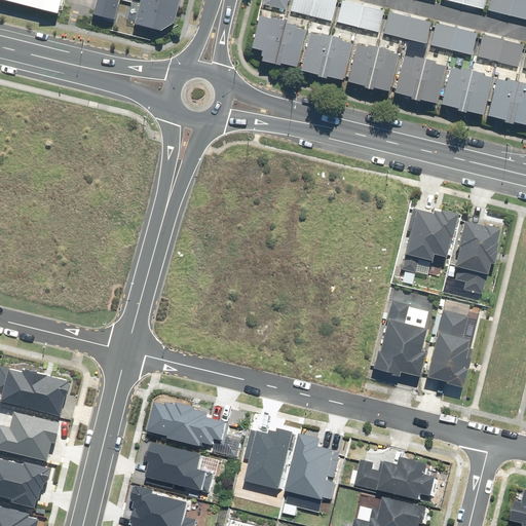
[(61,0),(37,0),(37,3),(59,8),(61,0)]
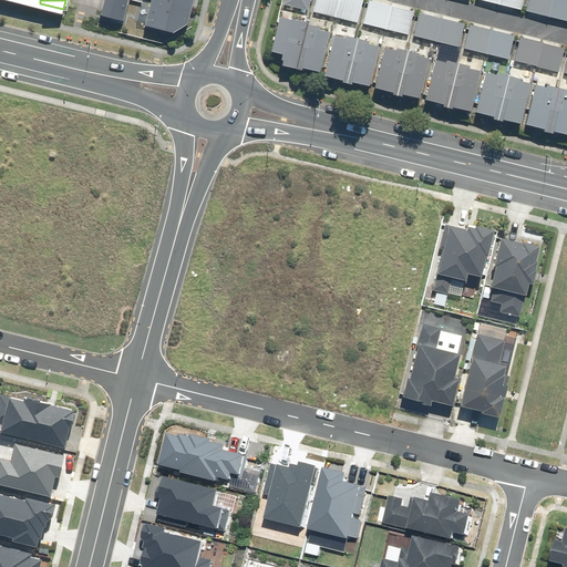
[(127,0),(105,0),(103,12),(124,17),(127,0)]
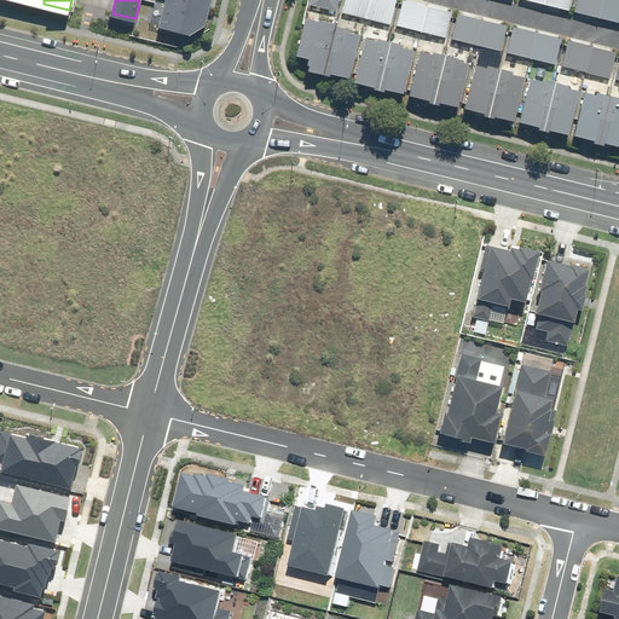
[(171,0),(165,0),(160,22),(190,30),(204,21),(208,10),(171,0)]
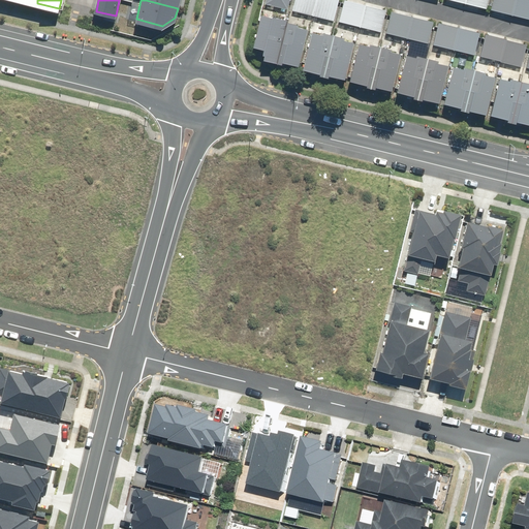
[(289,0),(266,0),(266,4),(288,9),(289,0)]
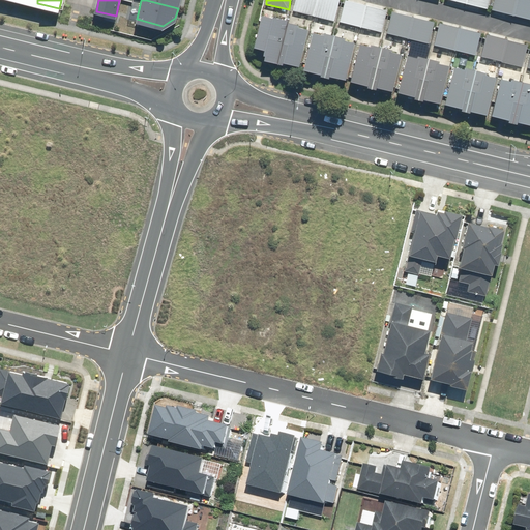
[(295,0),(293,10),(314,16),(317,0),(295,0)]
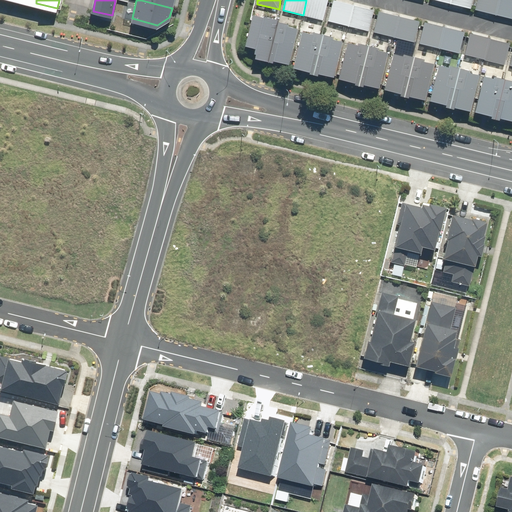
[(327,0),(306,0),(303,15),(322,20),(327,0)]
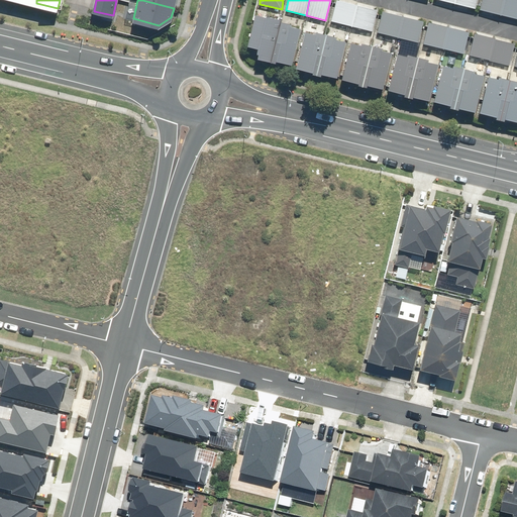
[(335,0),(331,21),(352,26),(357,4),(338,0),(335,0)]
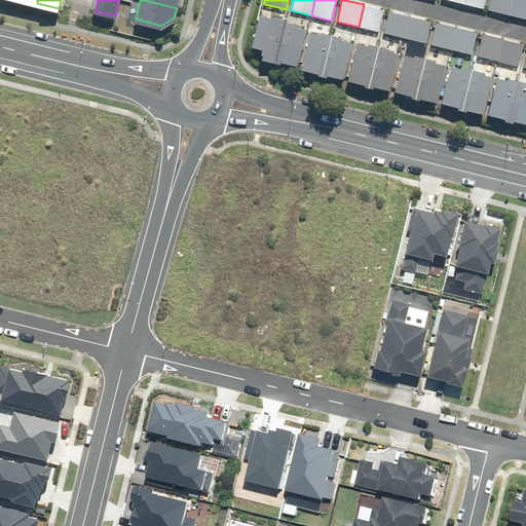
[(490,0),(488,9),(510,14),(513,0),(490,0)]
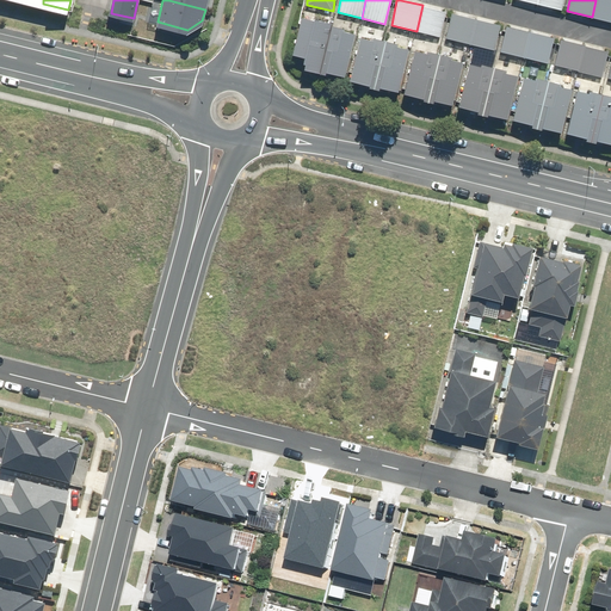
[(610,0),(596,0),(592,17),(610,20),(610,0)]
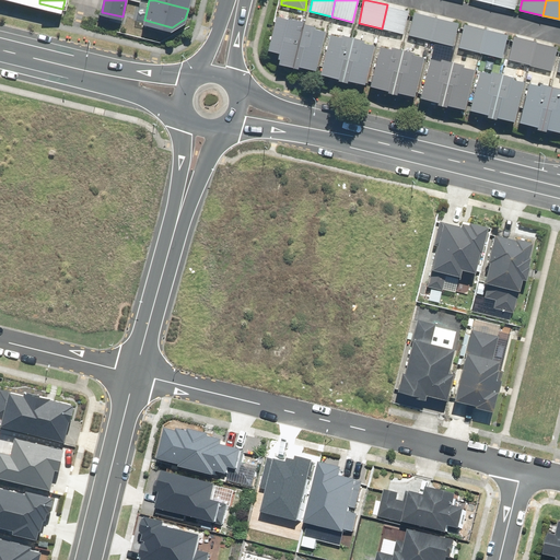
[(408,10),(387,4),(382,28),(403,34),(408,10)]
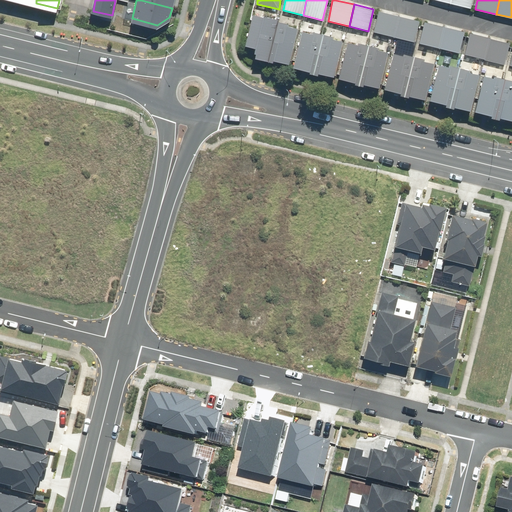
[(373,32),(394,37),(399,15),(379,10),(373,32)]
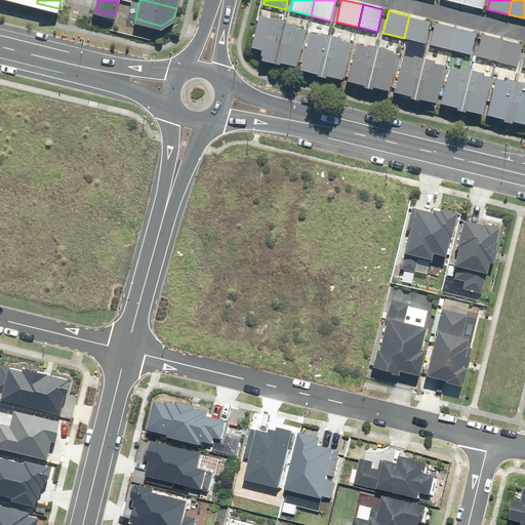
[(259,58),(274,63),(284,18),(269,15),(269,16),(258,14),(250,46),(260,48),(259,53),(260,54),(259,58)]
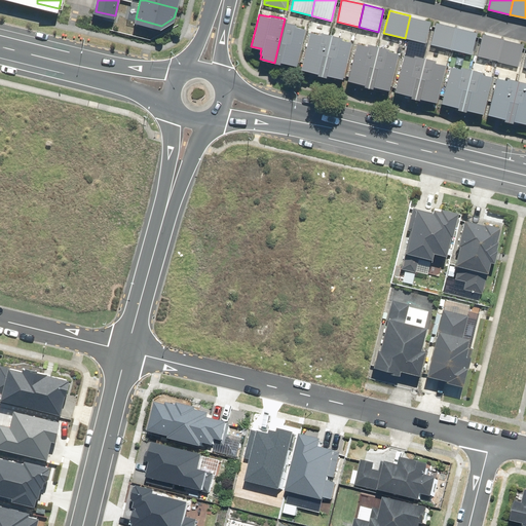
[(430,21),(410,15),(405,38),(425,43),(430,21)]
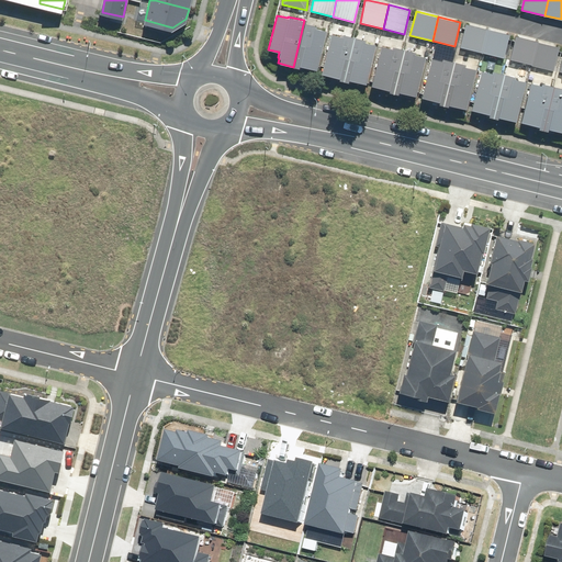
[(305,21),(304,20),(293,67),(299,68),(299,66),(316,70),(326,30),(315,27),(315,25),(305,23),(305,21)]
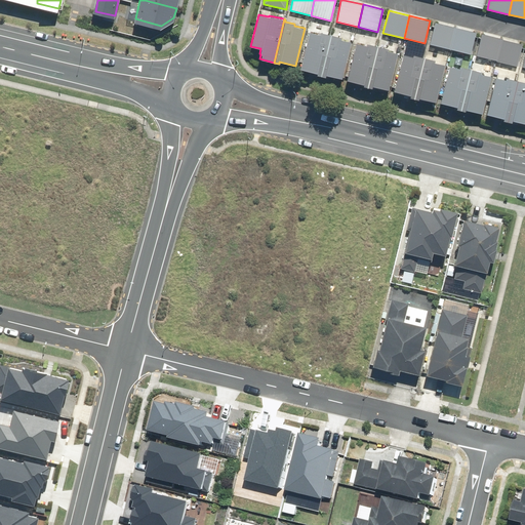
[(430,44),(450,49),(456,27),(435,22),(430,44)]
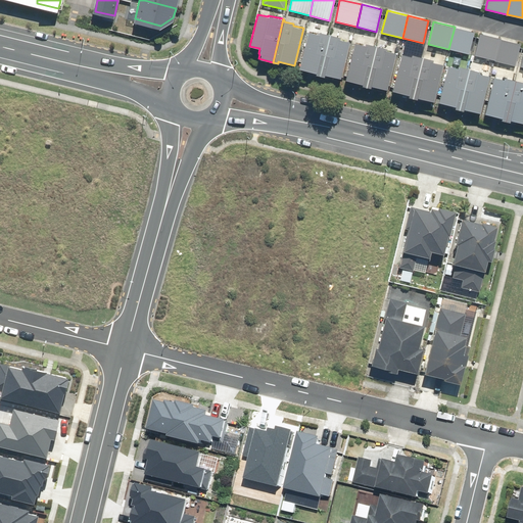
[(474,32),(455,27),(448,49),(469,53),(474,32)]
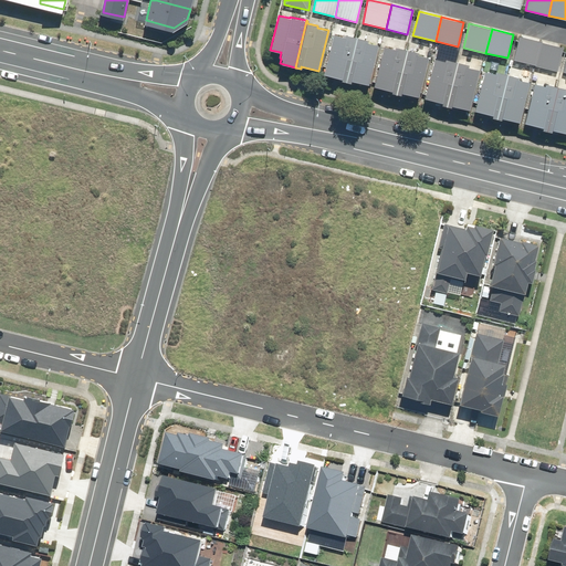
[(341,81),(345,82),(356,37),(344,33),(344,37),(333,33),(323,74),(341,79),(341,81)]
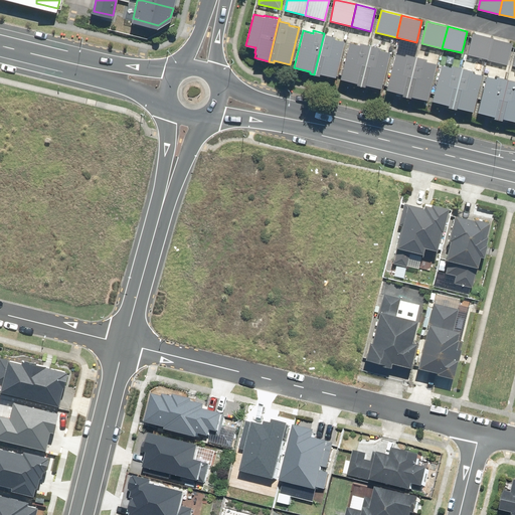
[(335,36),(324,33),(314,74),(319,75),(319,72),(335,76),(344,40),(334,38),(335,36)]
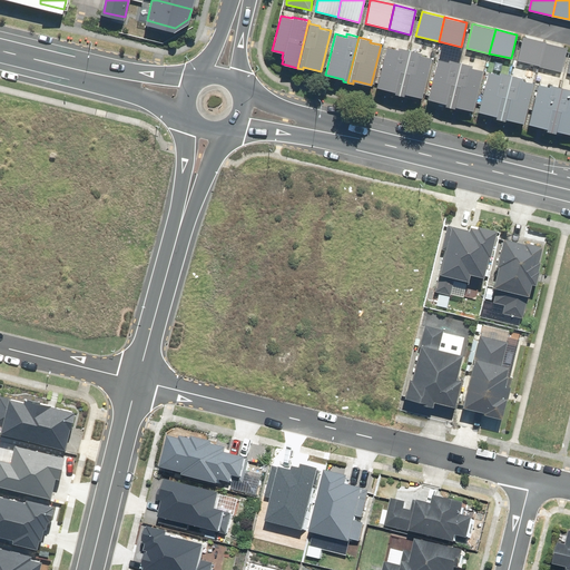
[(517,61),(539,66),(544,42),(522,37),(517,61)]
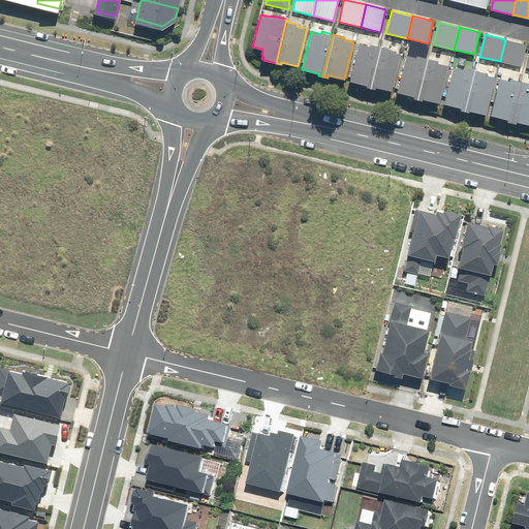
[(527,44),(505,39),(500,61),(522,66),(527,44)]
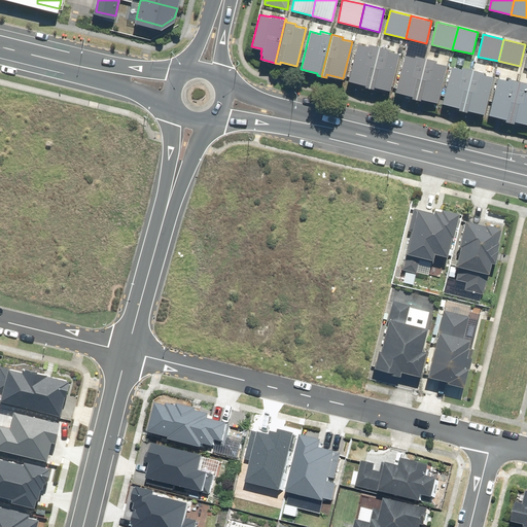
[(364,86),(367,88),(379,45),(367,43),(366,45),(357,43),(348,80),(364,84),(364,86)]
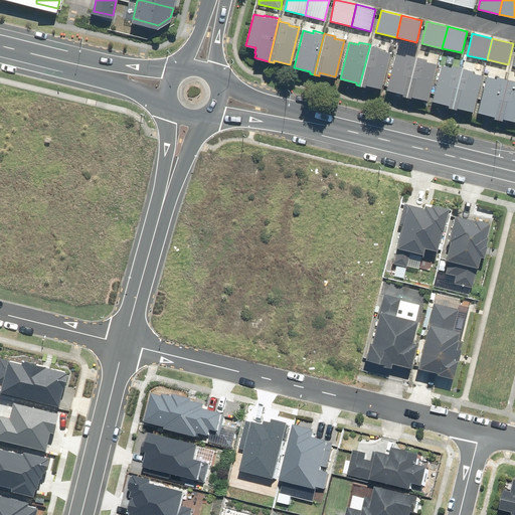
[(381,47),(370,44),(359,86),(364,87),(365,83),(381,88),(389,51),(380,49),(381,47)]
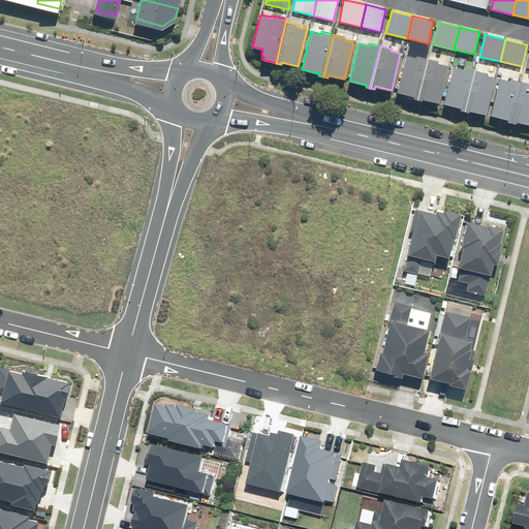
[(412,97),(416,98),(427,57),(416,55),(415,57),(405,55),(397,92),(413,95),(412,97)]
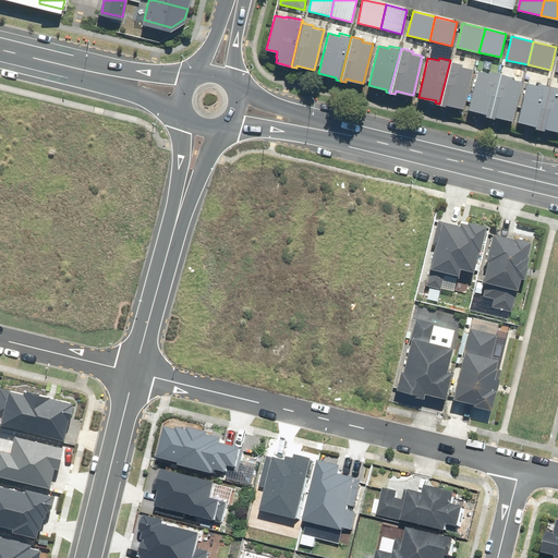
[(462,63),(450,60),(439,104),(445,105),(445,104),(462,108),(472,68),(461,65),(462,63)]
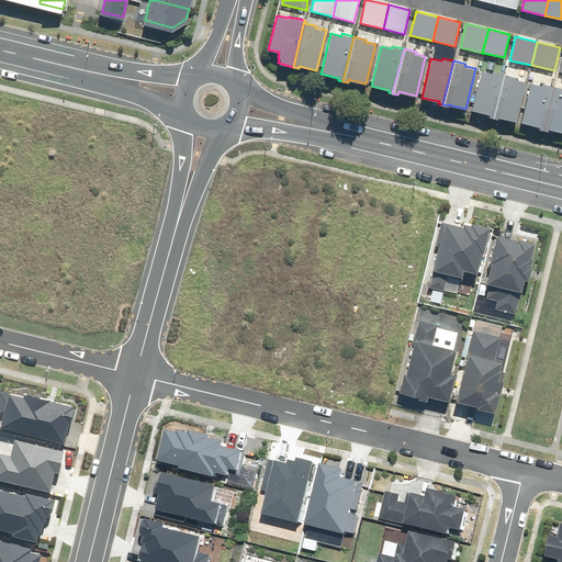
[(489,116),(493,117),(503,74),(492,70),(492,72),(481,70),(472,110),(489,113),(489,116)]
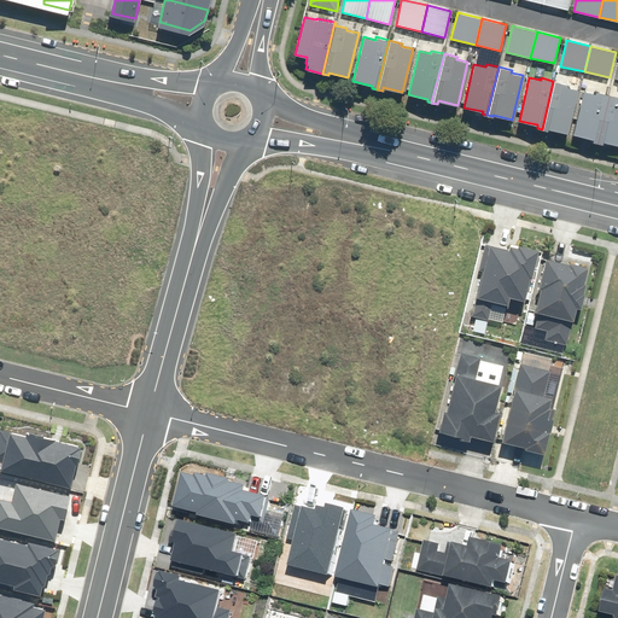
[(566,83),(553,81),(542,129),(547,130),(548,128),(567,133),(577,89),(566,87),(566,83)]
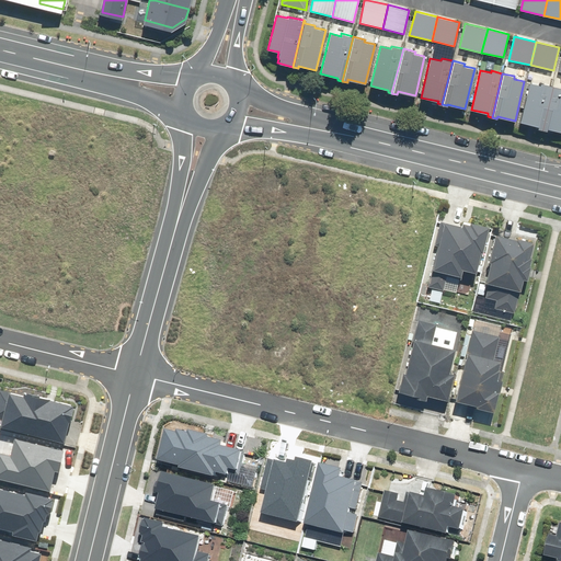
[(537,128),(541,129),(552,86),(540,82),(540,84),(529,82),(519,122),(537,126),(537,128)]
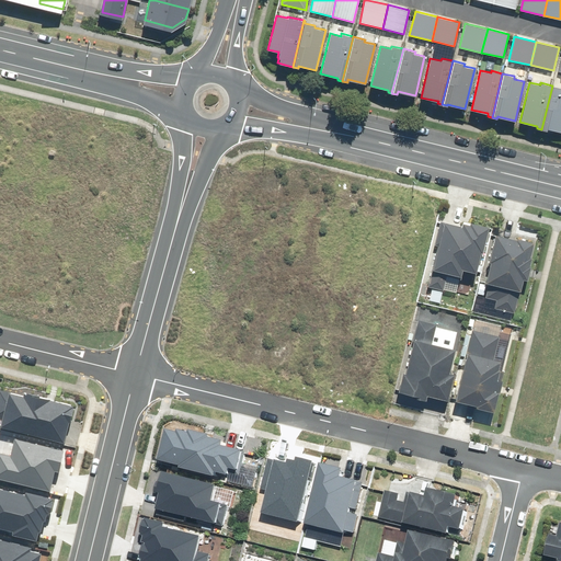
[(560,87),(552,86),(541,129),(546,130),(547,128),(560,130),(560,87)]
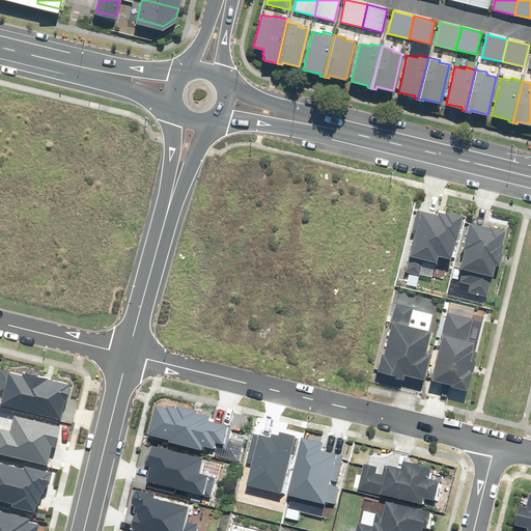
[(423,258),(436,261),(438,255),(450,258),(455,239),(456,240),(463,214),(445,210),(444,212),(438,211),(437,214),(417,210),(412,232),(414,233),(404,271),(419,275),(423,258)]
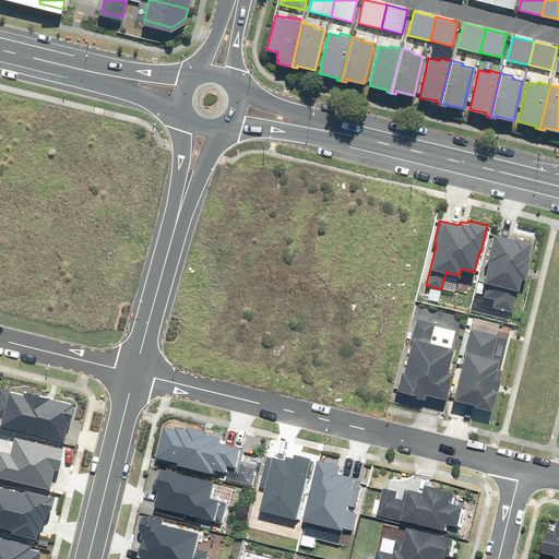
[(492,308),(513,312),(521,278),(525,278),(528,264),(527,264),(530,256),(527,254),(531,240),(514,236),(513,238),(494,233),(487,261),(488,261),(482,290),(485,292),(484,296),(495,299),(492,308)]
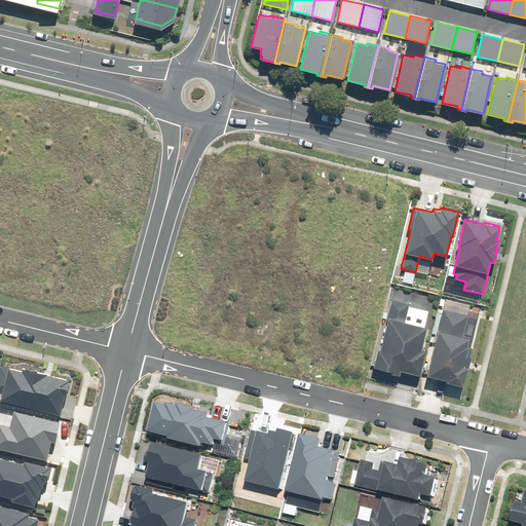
[(378,348),(373,368),(390,372),(389,374),(399,376),(400,371),(418,375),(425,349),(420,348),(426,327),(405,322),(409,303),(392,299),(380,348),(378,348)]
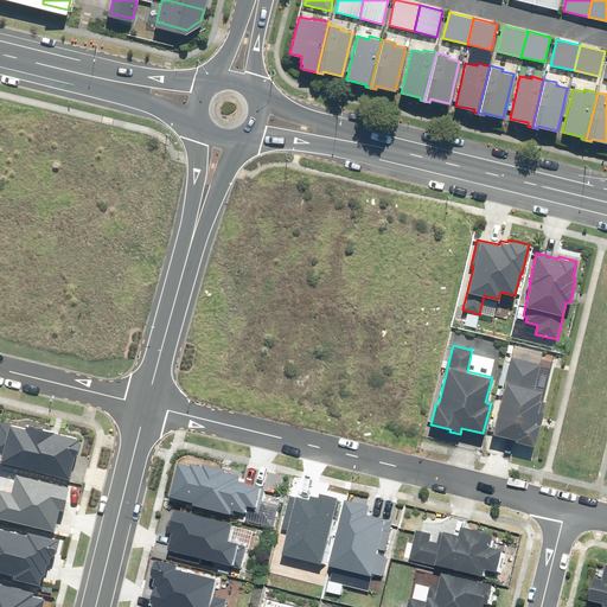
[(511,357),(493,434),(515,439),(513,440),(535,446),(545,401),(538,400),(541,389),(535,388),(541,363),(540,363),(511,357)]
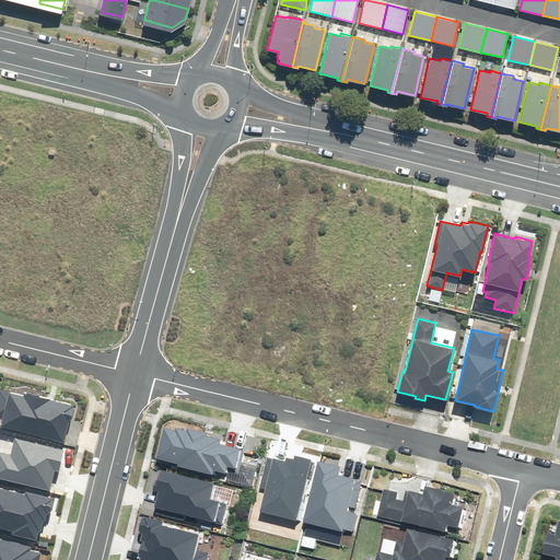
[(381,518),(451,535),(453,528),(465,532),(469,511),(457,508),(461,496),(431,489),(429,497),(408,492),(406,502),(399,501),(400,493),(387,491),(381,518)]
